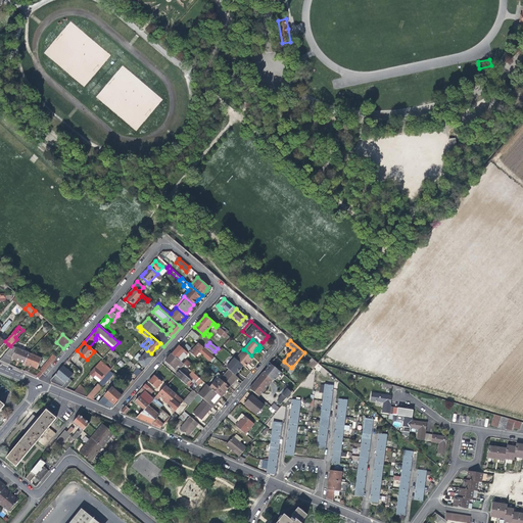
[(193,349),(190,352),(191,353),(193,355),(195,358),(200,351),(210,361),(215,357),(212,354),(204,347),(199,343),(193,349)]
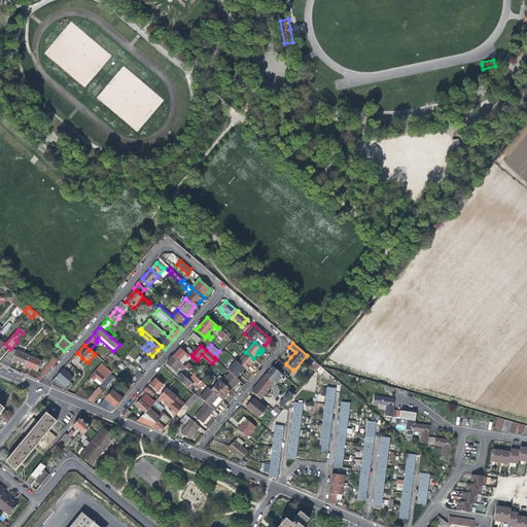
[(177,351),(173,356),(182,364),(189,355),(180,348),(177,351)]
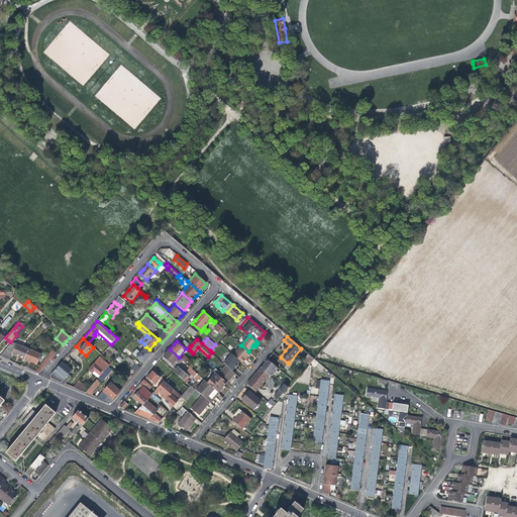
[(204,341),(202,343),(210,350),(212,347),(204,341)]
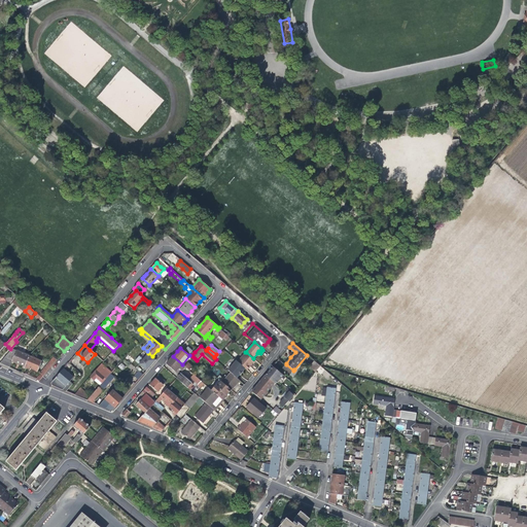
[(0,361),(0,363),(9,367),(12,361),(19,364),(23,365),(22,367),(23,369),(24,366),(29,355),(12,349),(0,361)]
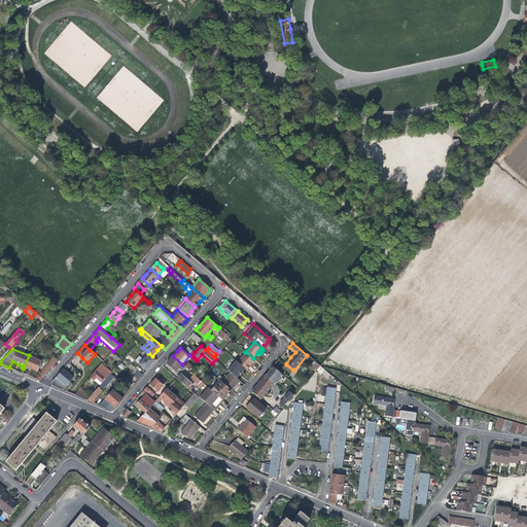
[(246,352),(238,361),(245,369),(246,370),(251,364),(255,360),(253,358),(246,352)]
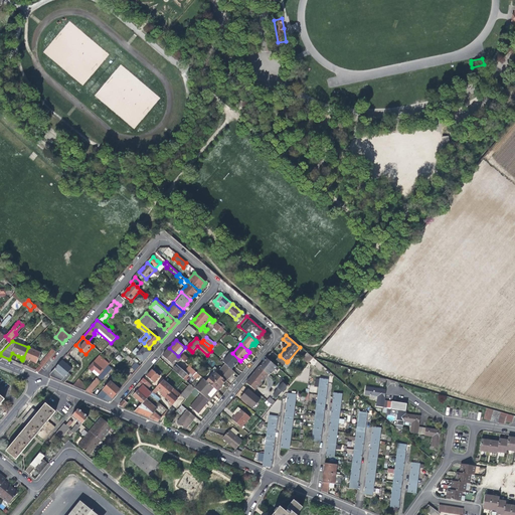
[(153,351),(145,345),(136,355),(144,362),(146,359),(153,351)]
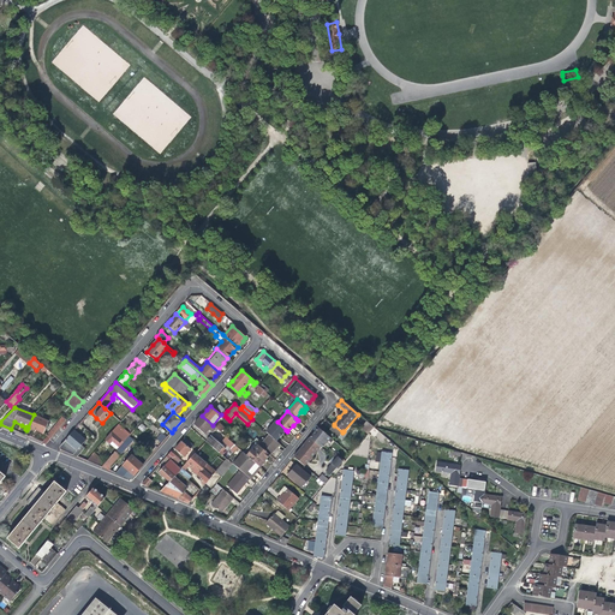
[(48,421),(34,415),(28,428),(27,430),(29,430),(30,428),(35,430),(37,431),(43,434),(48,421)]
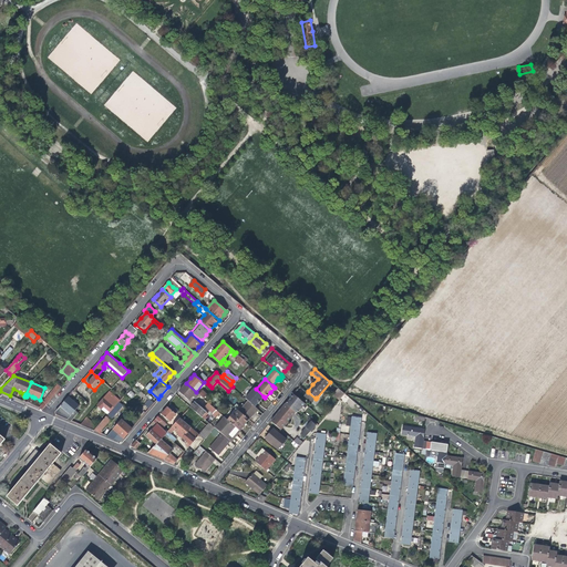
[(42,401),(43,402),(47,404),(61,387),(58,383),(42,401)]
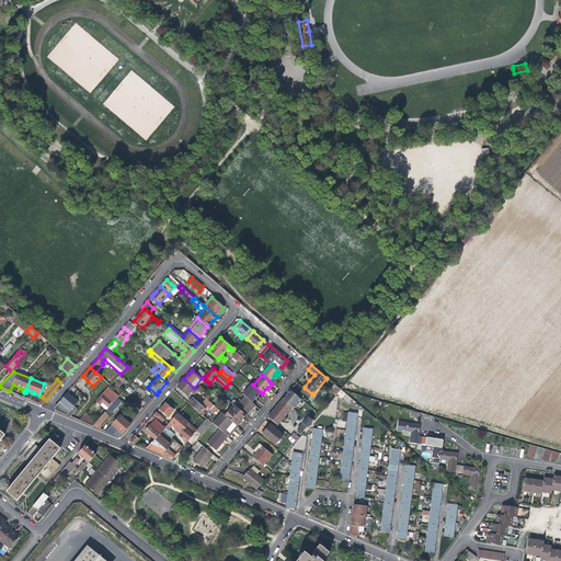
[(194,393),(196,391),(196,390),(194,388),(184,379),(180,385),(178,387),(187,396),(191,391),(194,393)]
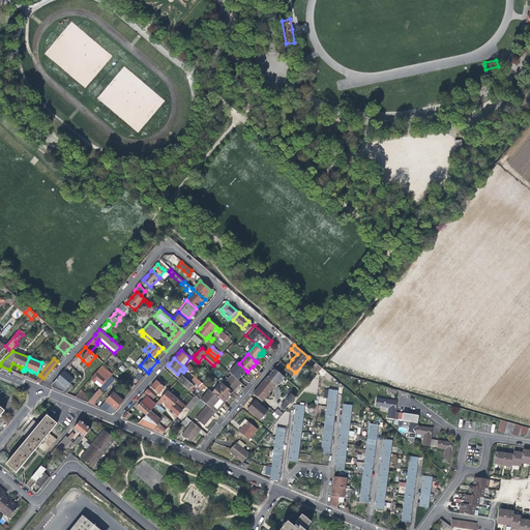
[(231,374),(239,363),(238,362),(237,362),(229,372),(231,374)]
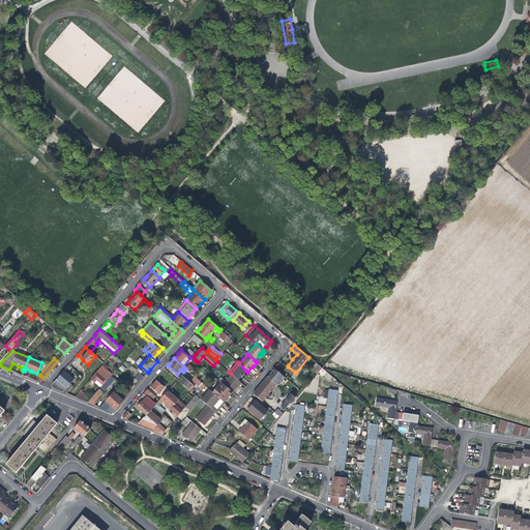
[(231,374),(232,375),(238,380),(240,377),(241,378),(243,376),(244,374),(243,373),(246,371),(239,363),(231,374)]
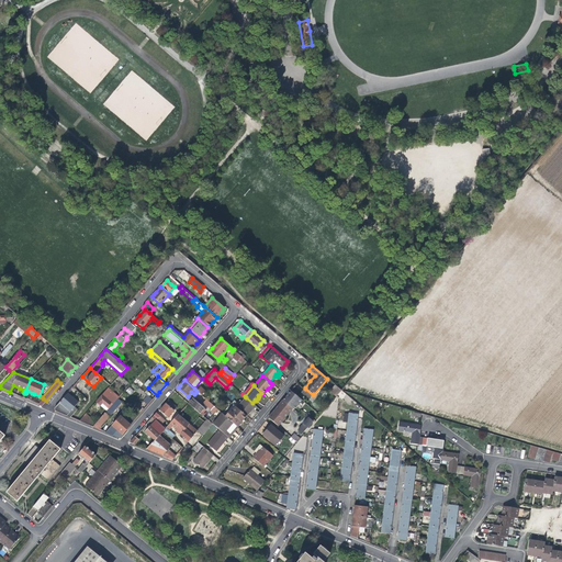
[(329,392),(336,397),(341,391),(335,385),(329,392)]
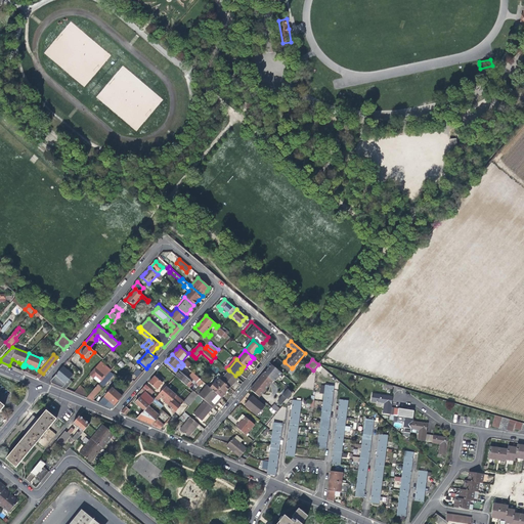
[(187,360),(183,364),(183,365),(190,372),(194,367),(187,360)]
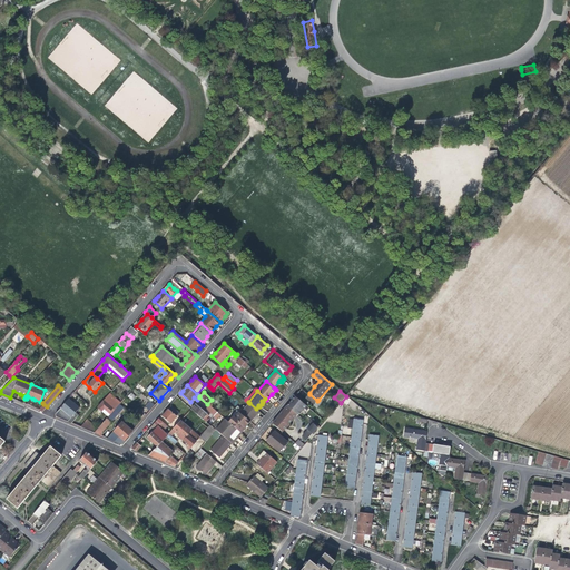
[(314,404),(317,401),(310,394),(306,397),(314,404)]
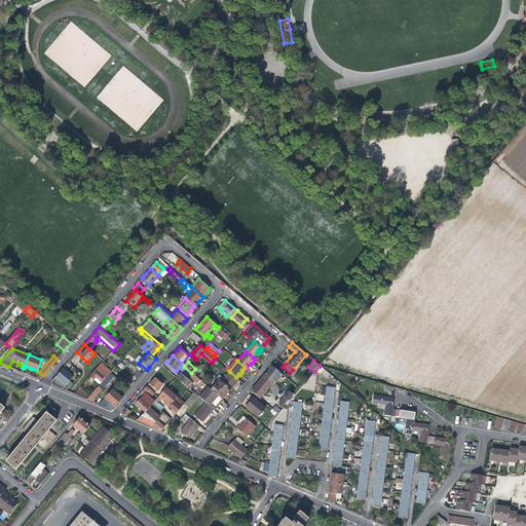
[(90,376),(100,384),(105,379),(110,374),(100,365),(90,376)]
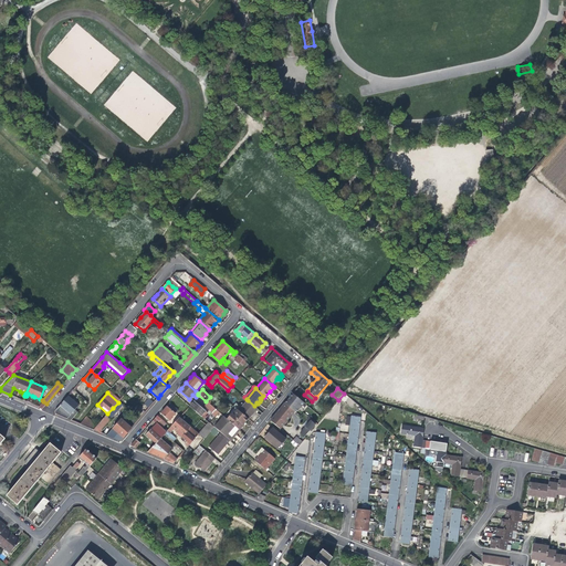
[(293,394),(287,400),(299,409),(303,402),(294,396),(293,394)]
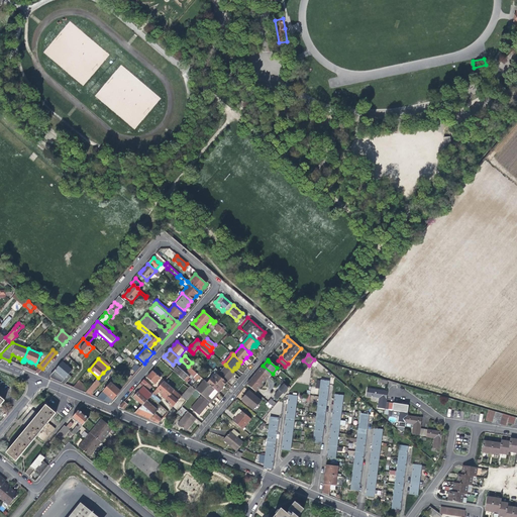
[(62,363),(49,376),(50,378),(58,381),(65,384),(71,378),(69,375),(72,371),(67,367),(62,363)]
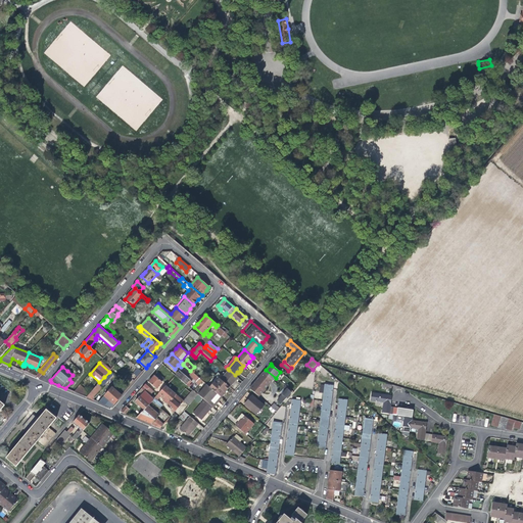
[(175,375),(188,385),(189,386),(191,384),(189,383),(192,381),(180,370),(175,375)]
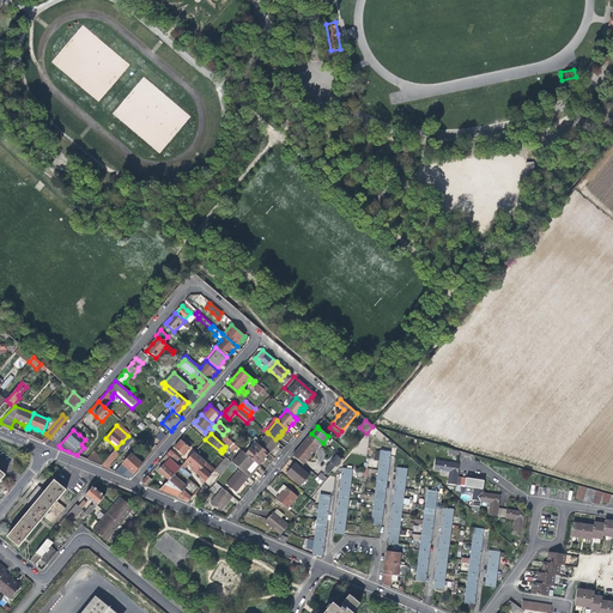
[(268,434),(258,445),(268,454),(273,447),(278,442),(275,439),(268,434)]
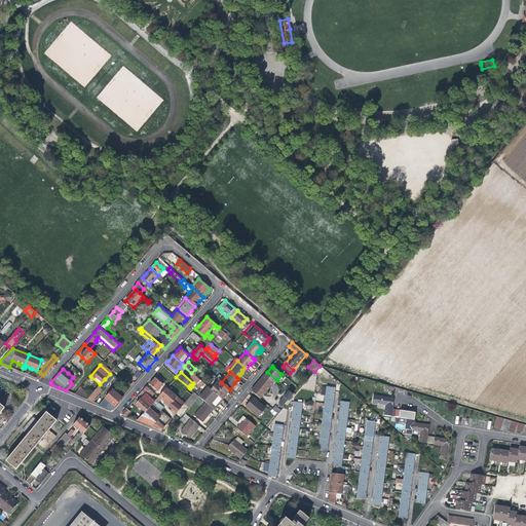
[(267,372),(264,375),(273,382),(274,383),(277,380),(267,372)]
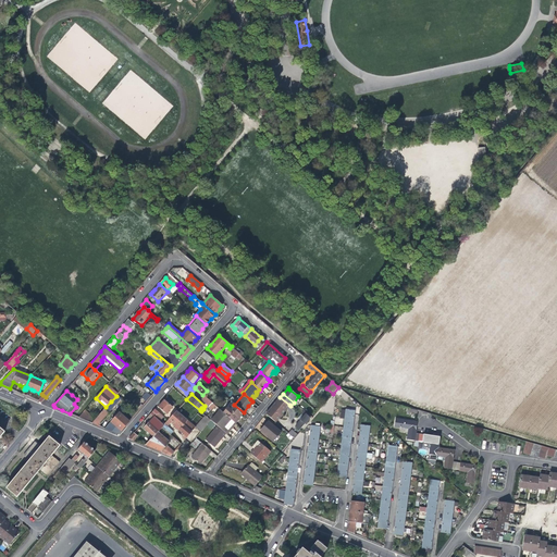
[(111,401),(115,405),(118,403),(120,399),(116,396),(111,401)]
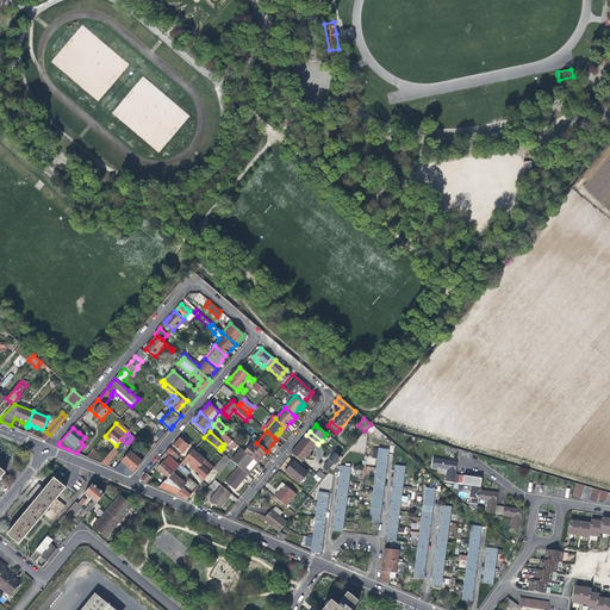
[(174,446),(182,453),(192,442),(184,434),(181,437),(174,446)]
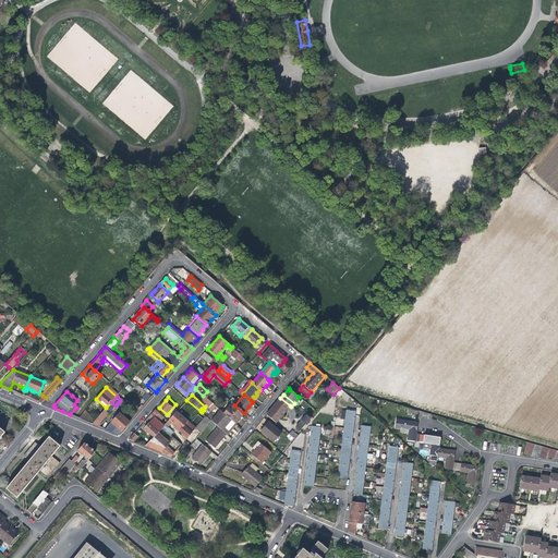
[(218,409),(205,397),(203,400),(209,407),(208,408),(215,413),(218,409)]
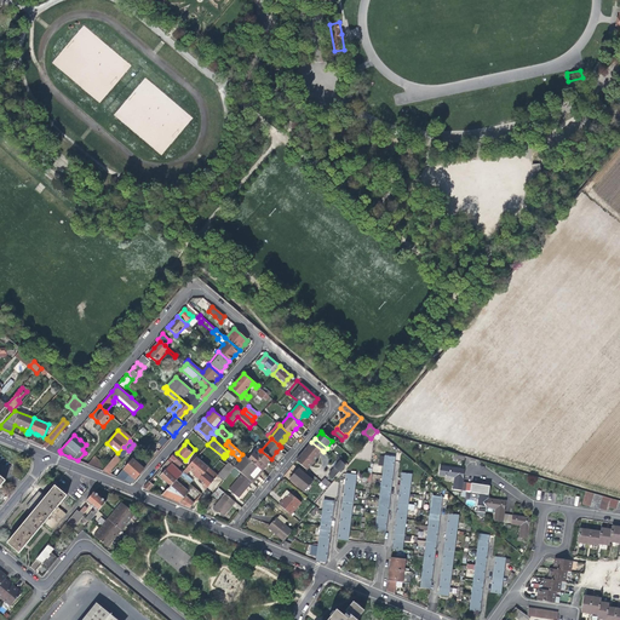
[(319,455),(322,451),(311,442),(310,445),(308,447),(319,455)]
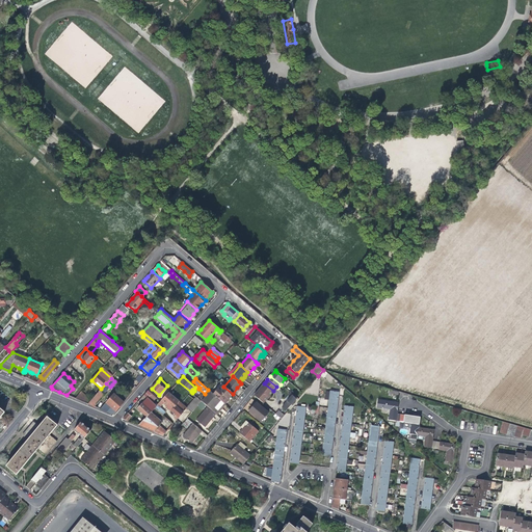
[(102,396),(106,391),(110,387),(106,383),(101,389),(99,392),(102,396)]
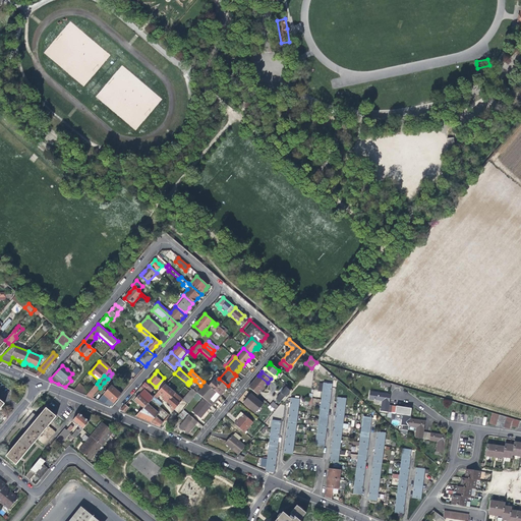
[(268,383),(258,375),(248,388),(257,395),(268,383)]
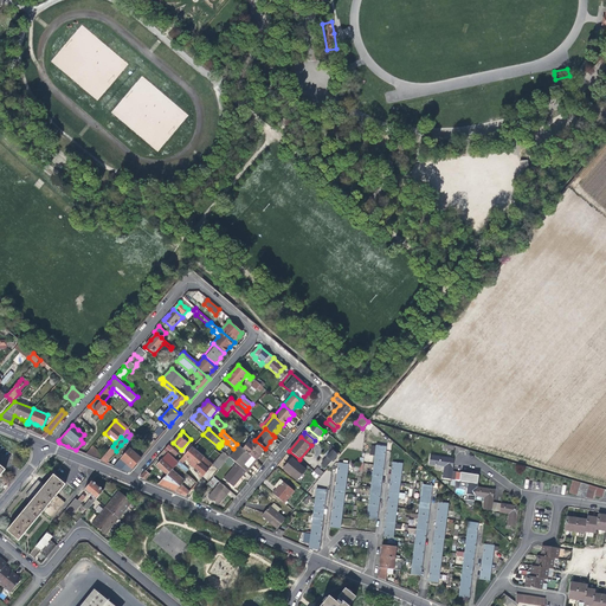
[(131,440),(128,438),(126,440),(121,445),(126,447),(131,440)]
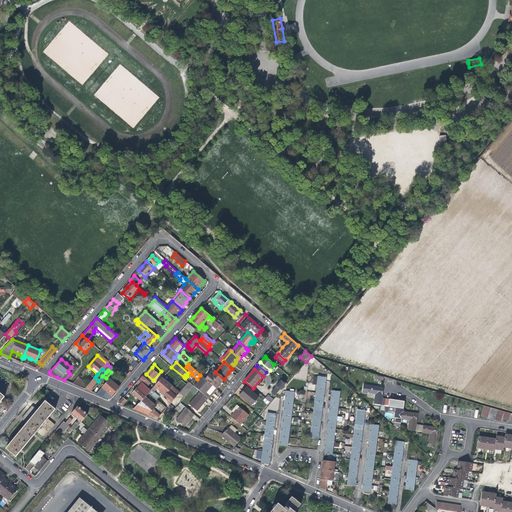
[(209,373),(204,378),(208,382),(216,389),(220,385),(219,384),(220,383),(224,379),(215,372),(213,370),(209,374),(209,373)]
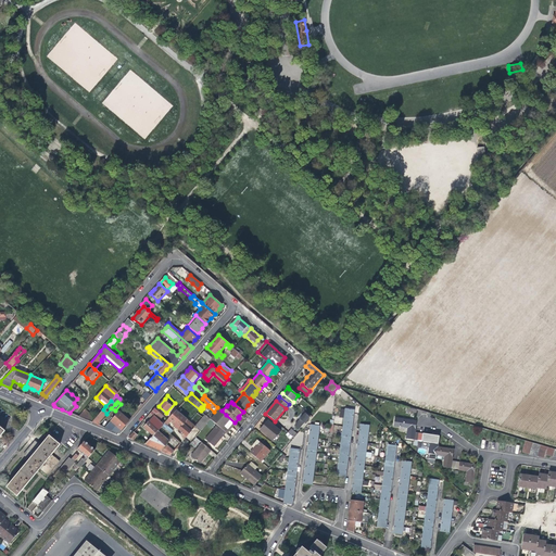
[(133,416),(138,411),(135,407),(129,413),(133,416)]
